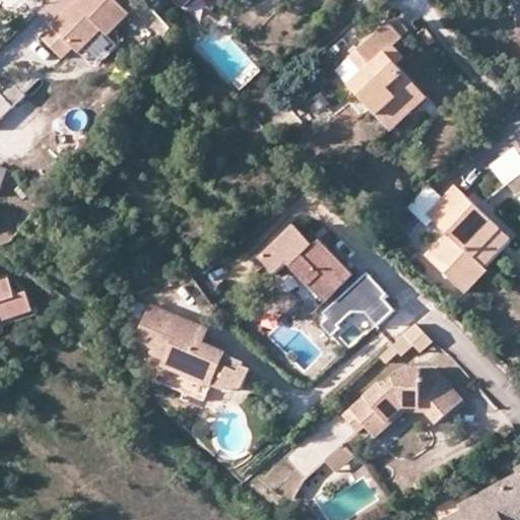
[(113,0),(73,0),(41,34),(51,44),(63,57),(73,47),(78,51),(100,28),(107,34),(127,13),(113,0)]
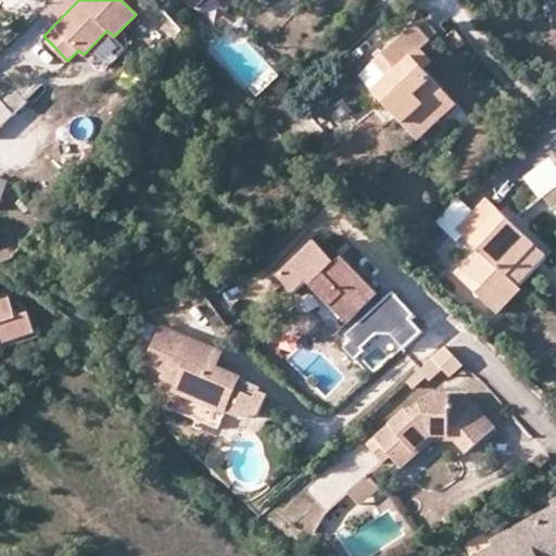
[(219,0),(211,0),(201,15),(214,24),(227,5),(219,0)]
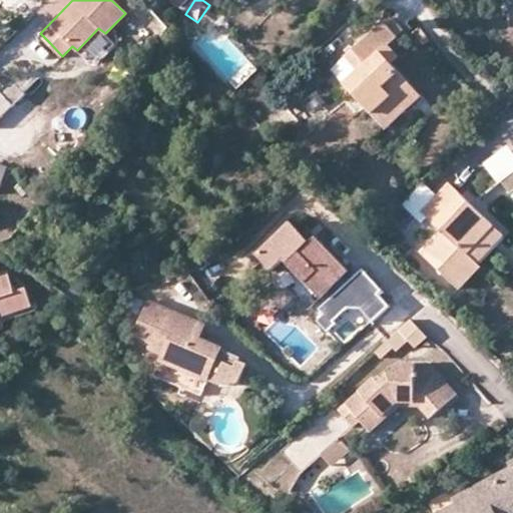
[(391,15),(385,20),(397,35),(403,30),(391,15)]
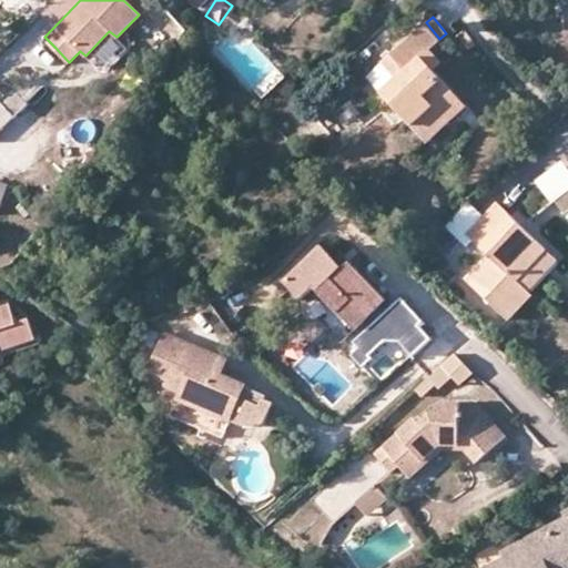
[(567,43),(567,21),(557,34),(567,43)]
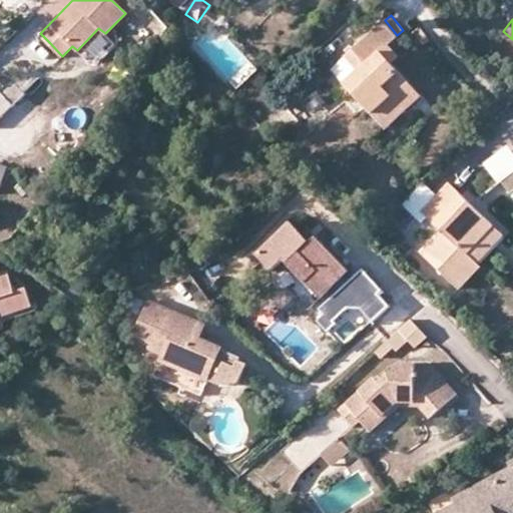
[(332,65),(371,110),(389,95),(396,100),(412,87),(393,63),(399,56),(388,43),(397,35),(385,20),(332,65)]
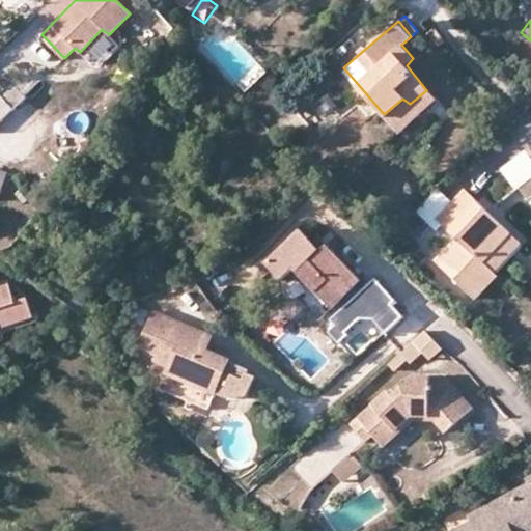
[(0,115),(16,100),(0,84),(0,115)]
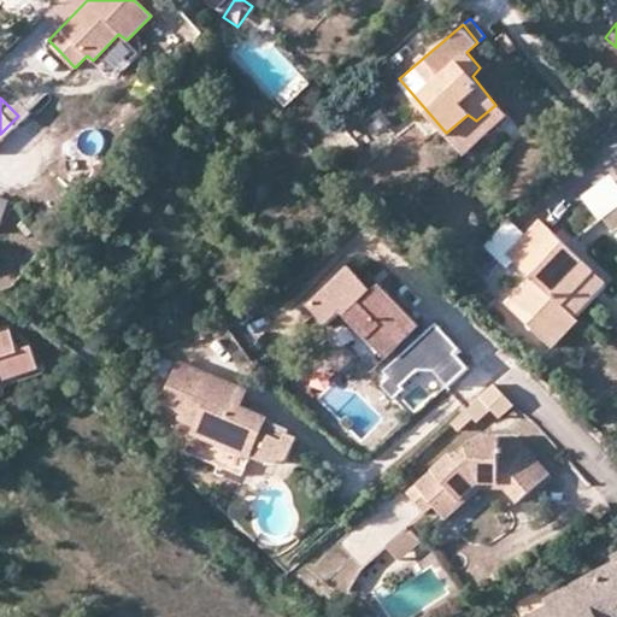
[(468,115),(446,133),(463,152),(505,116),(495,105),(476,121),(468,115)]
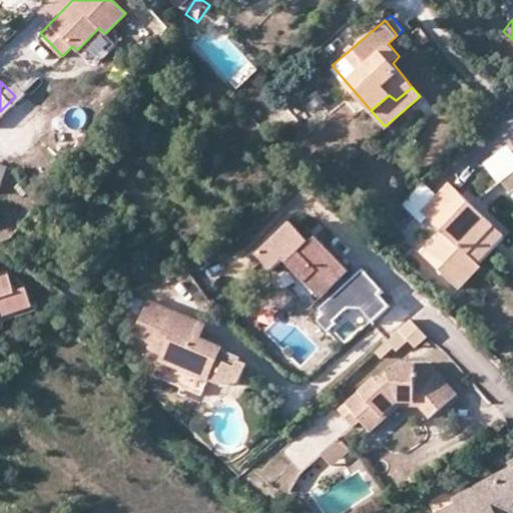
[(0,188),(8,166),(0,162),(0,188)]
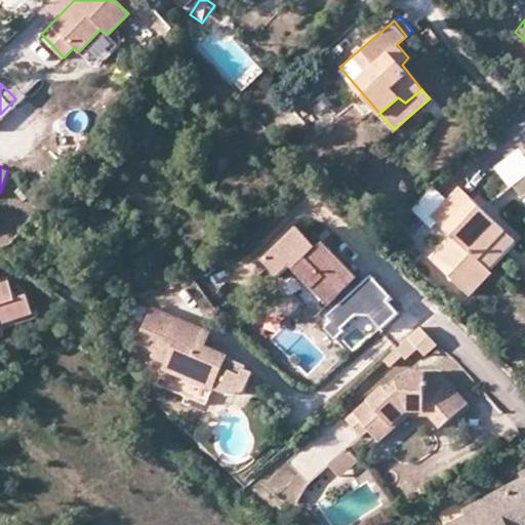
[(524,169),(512,182),(524,194),(524,193),(524,169)]
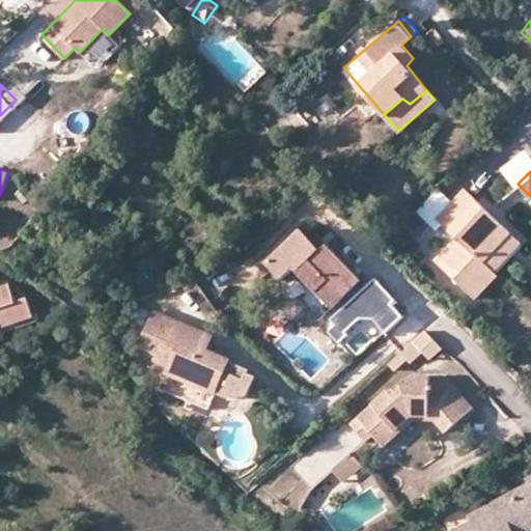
[(481,259),(510,233),(465,187),(436,216),(454,238),(432,259),(473,299),(498,275),(494,271),(481,259)]
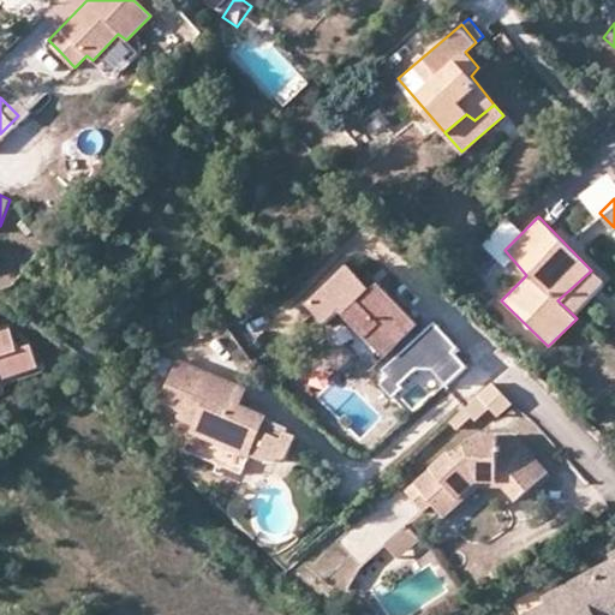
[(415,317),(377,274),(370,281),(346,255),(303,292),(321,314),(336,300),(378,348),(415,317)]
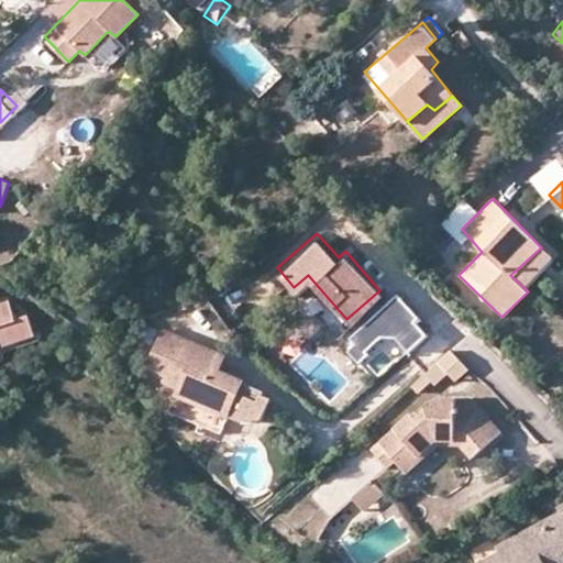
[(552,260),(541,247),(510,275),(523,287),(552,260)]
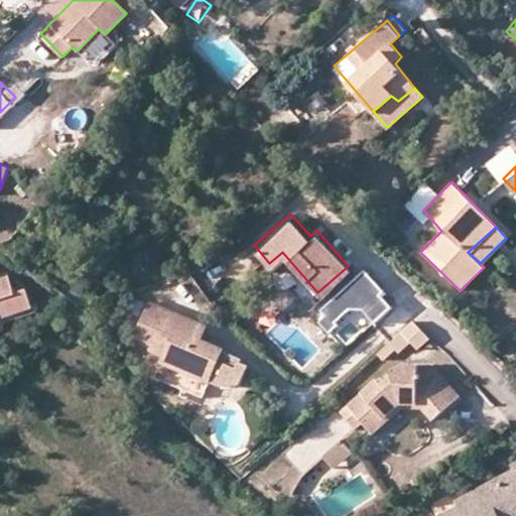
[(311,302),(317,296),(291,270),(284,276),(311,302)]
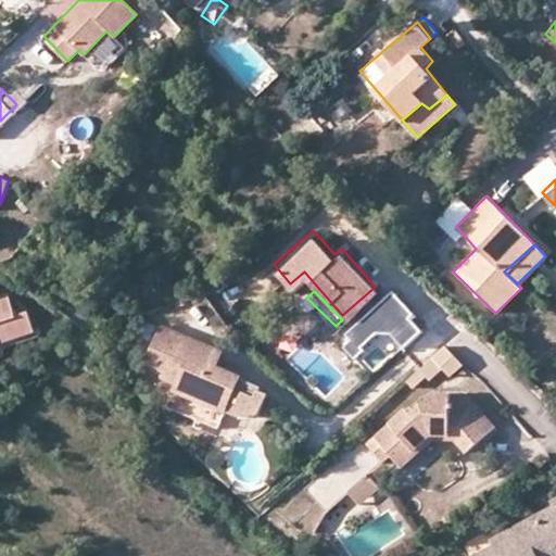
[(414,314),(393,292),(345,333),(351,340),(343,346),(354,359),(364,352),(361,349),(377,333),(392,335),(403,349),(421,332),(409,319),(414,314)]
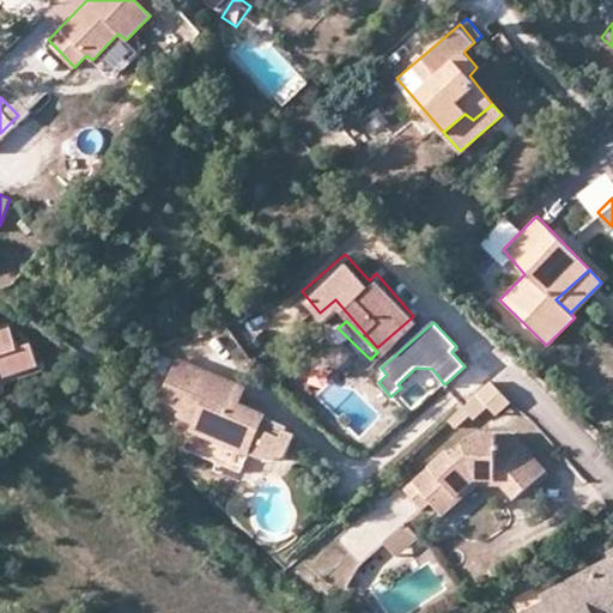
[(0,376),(37,364),(30,341),(17,346),(10,326),(0,328),(0,376)]
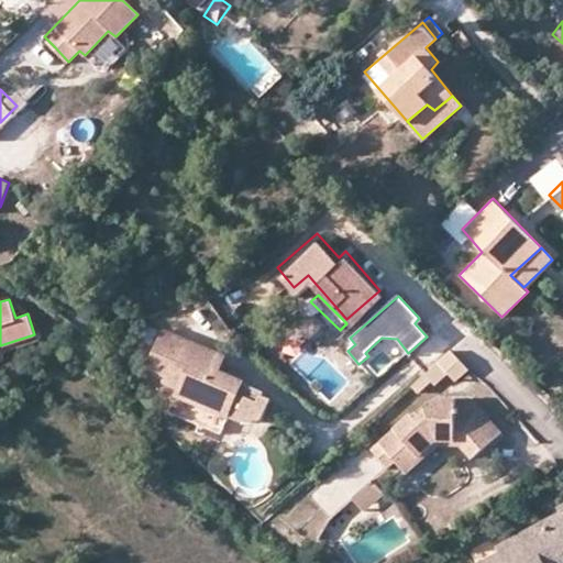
[(221,364),(229,349),(210,340),(207,346),(196,341),(199,334),(168,320),(151,355),(170,364),(168,370),(183,377),(179,384),(231,409),(241,388),(246,376),(221,364)]
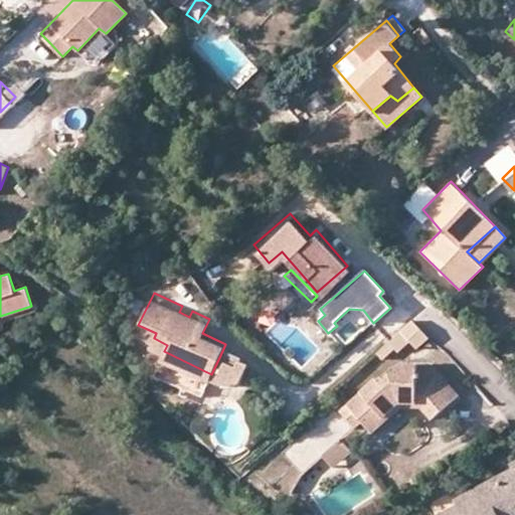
[(192,311),(182,306),(179,312),(189,317),(192,311)]
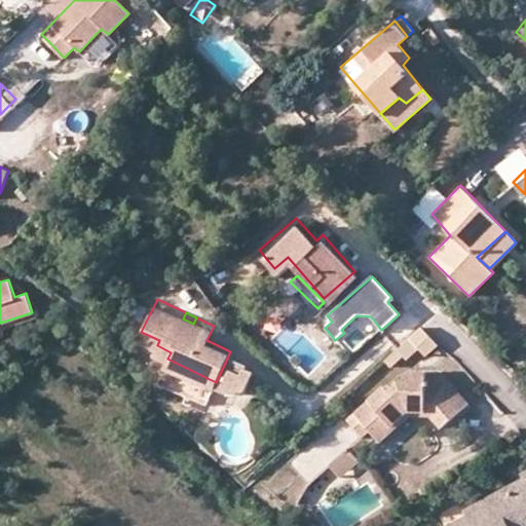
[(420,330),(385,360),(392,367),(405,357),(407,360),(419,349),(426,357),(437,347),(420,330)]
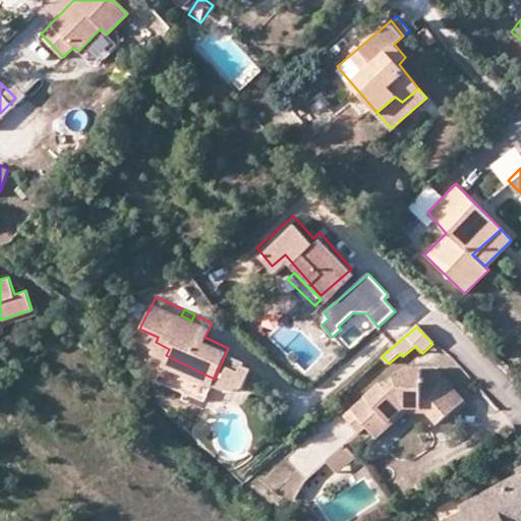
[(239,366),(223,359),(214,379),(220,382),(244,378),(251,362),(243,358),(239,366)]
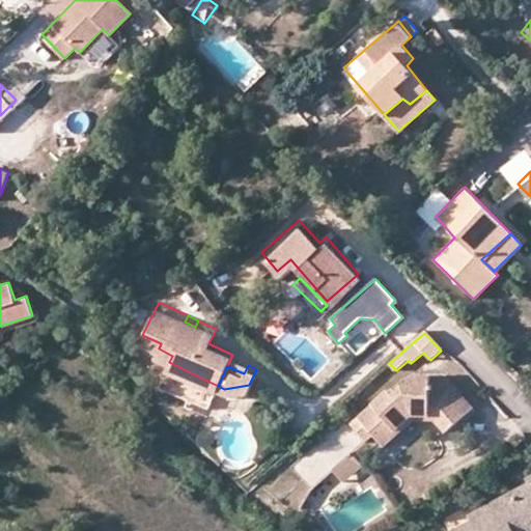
[(388,389),(350,421),(365,440),(371,434),(383,446),(414,419),(435,420),(444,430),(471,408),(443,374),(413,372),(391,391),(388,389)]
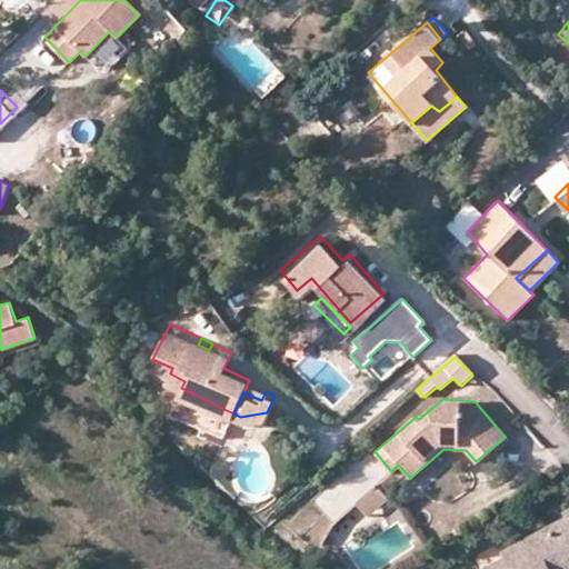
[(376,483),(355,502),(366,513),(387,496),(383,492),(376,483)]
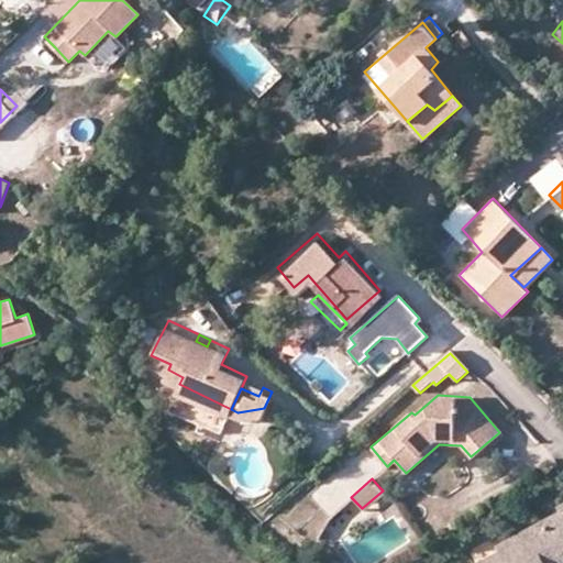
[(476,562),(562,562),(562,503),(556,506),(559,511),(495,543),(498,552),(476,562)]
